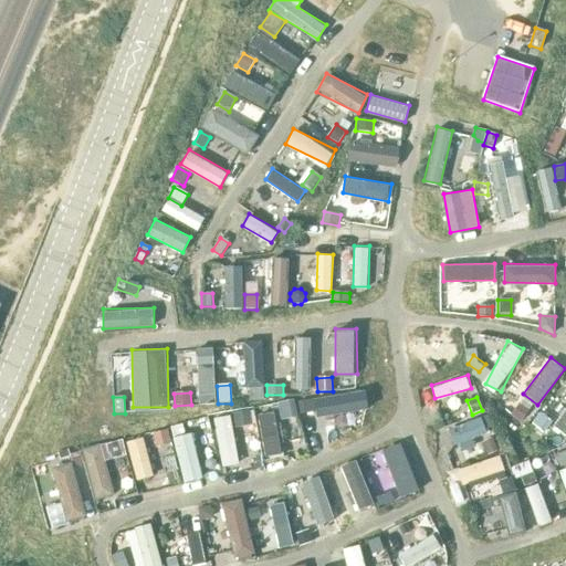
[(313,399),(297,402),(300,415),(315,412),(313,399)]
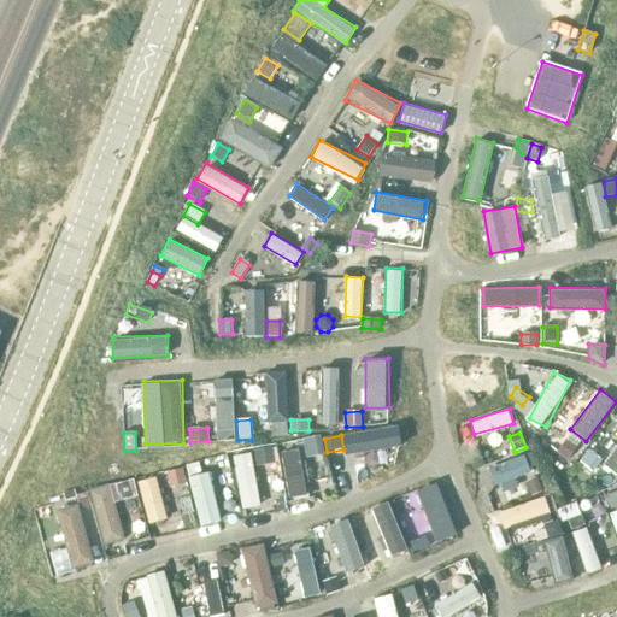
[(319,436),(303,440),(306,459),(324,454),(319,436)]
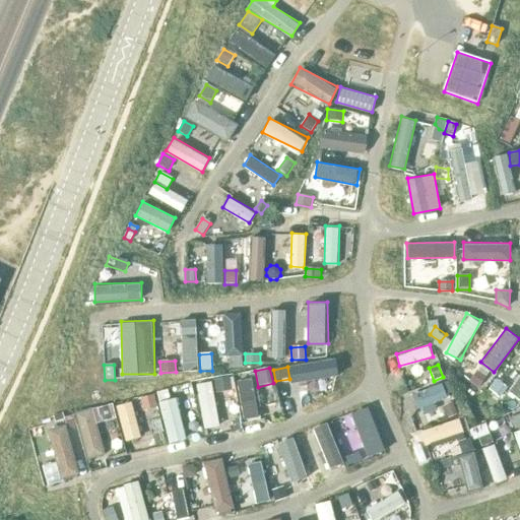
[(476,371),(469,382),(478,388),(485,377),(476,371)]
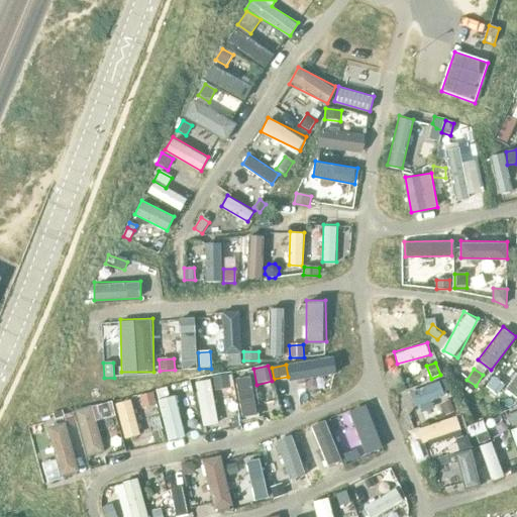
[(228,375),(212,378),(214,391),(230,389),(228,375)]
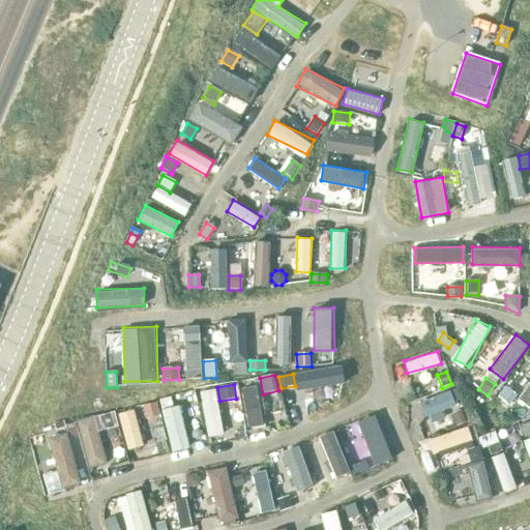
[(505,386),(498,398),(509,406),(517,395),(505,386)]
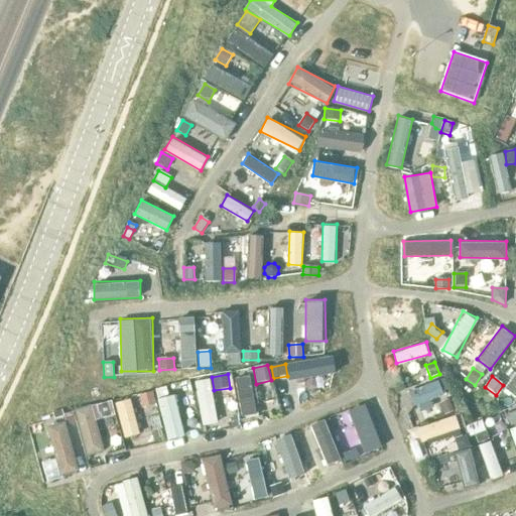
[(166,387),(155,389),(158,399),(168,397),(166,387)]
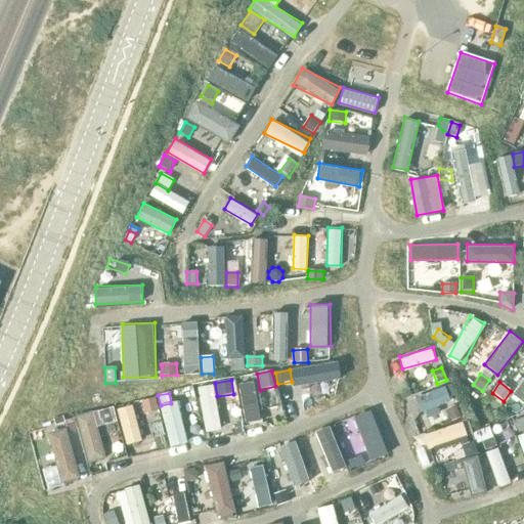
[(155,398),(140,402),(144,415),(159,410),(155,398)]
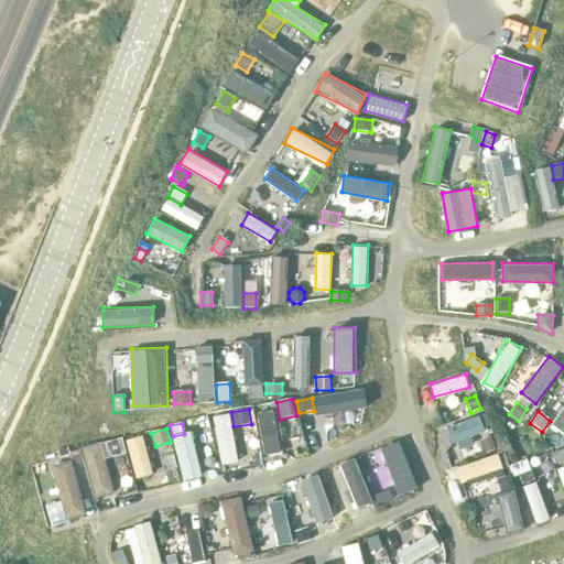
[(490,437),(481,441),(486,453),(496,449),(490,437)]
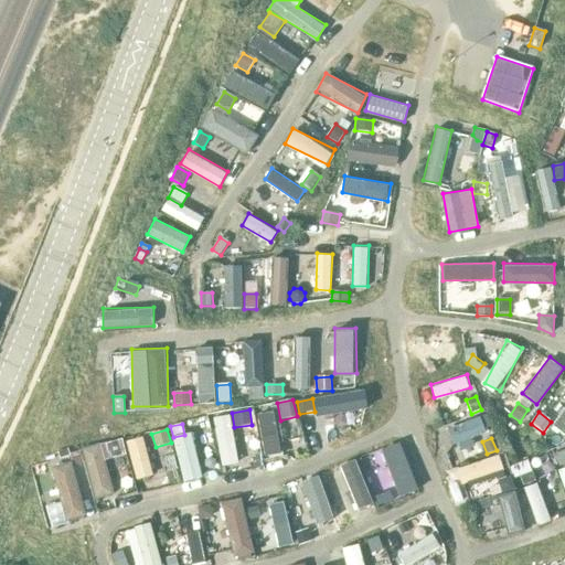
[(117,440),(105,444),(109,460),(121,456),(117,440)]
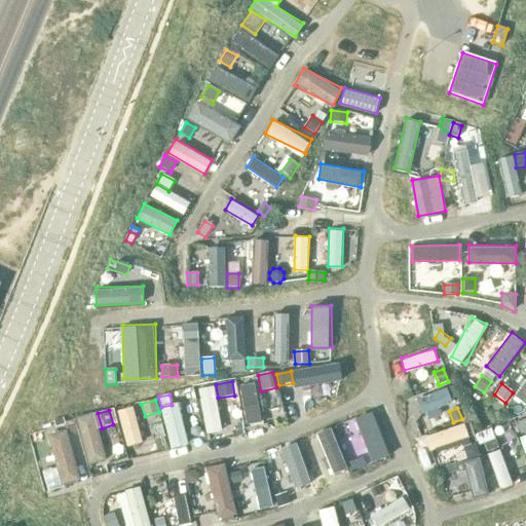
[(63,418),(53,420),(55,427),(65,424),(63,418)]
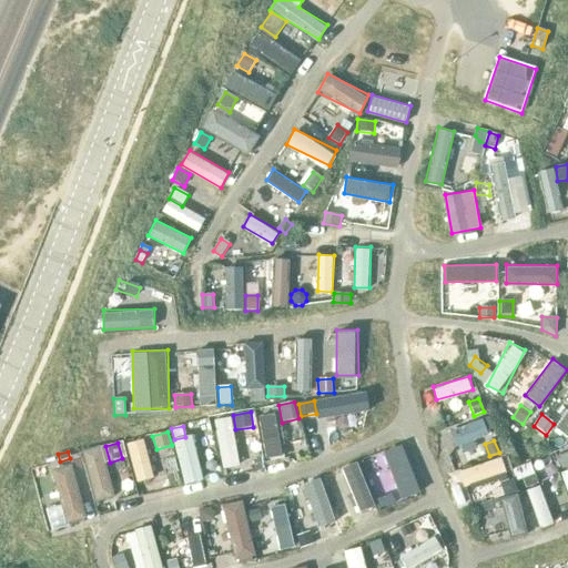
[(567,453),(558,457),(563,469),(567,466),(567,453)]
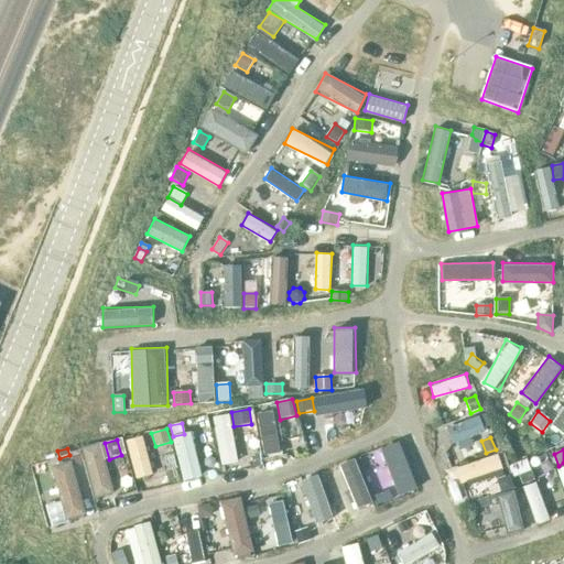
[(78,451),(69,453),(73,465),(83,462),(78,451)]
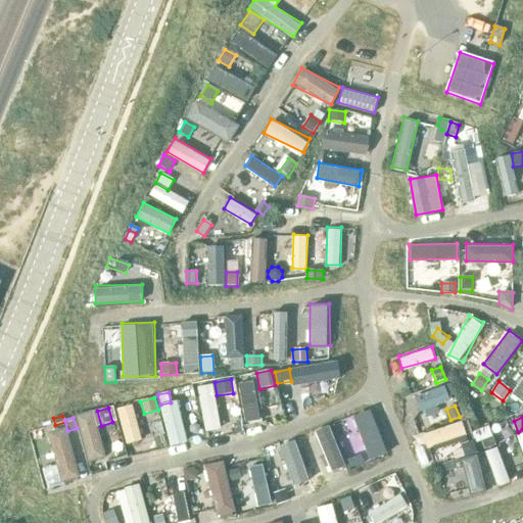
[(428,449),(468,442),(464,422),(424,429),(428,449)]
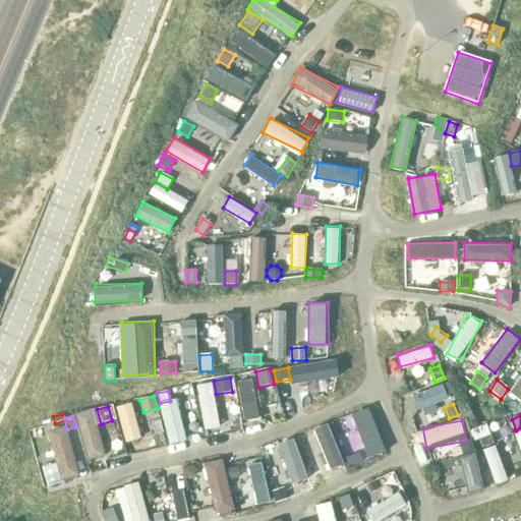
[(486,424),(469,430),(473,442),(479,440),(490,436),(486,424)]
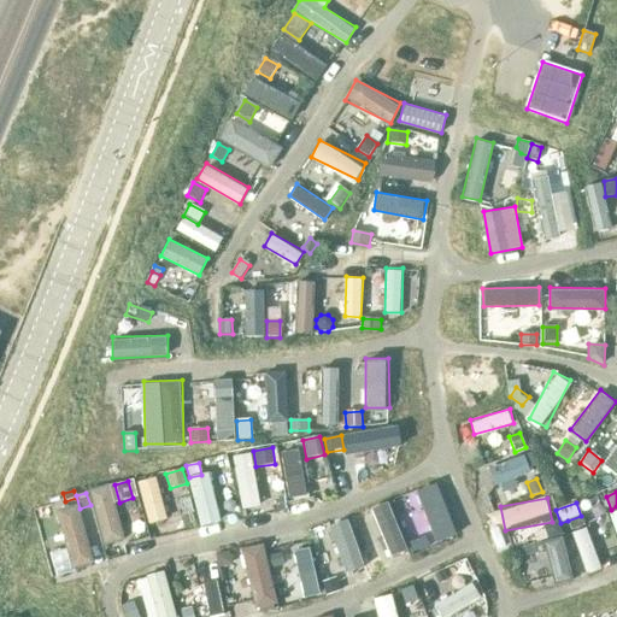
[(581,516),(568,521),(571,532),(585,526),(581,516)]
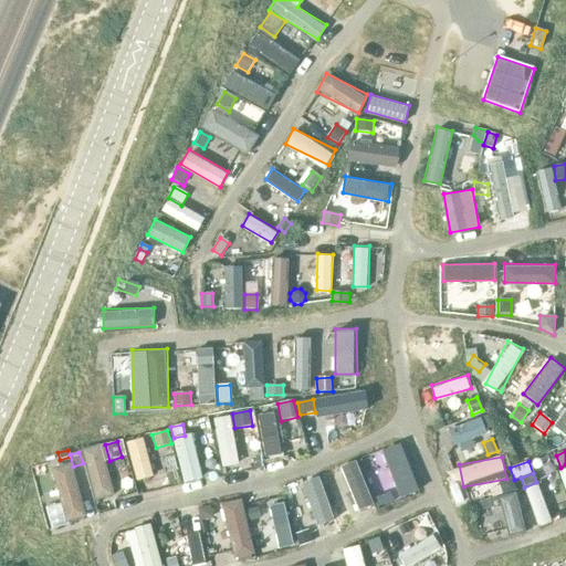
[(511,479),(499,482),(503,494),(515,491),(511,479)]
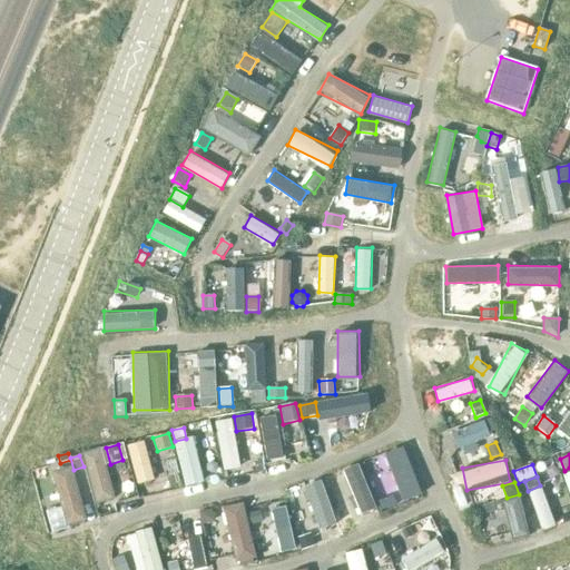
[(391,497),(379,501),(382,512),(395,507),(391,497)]
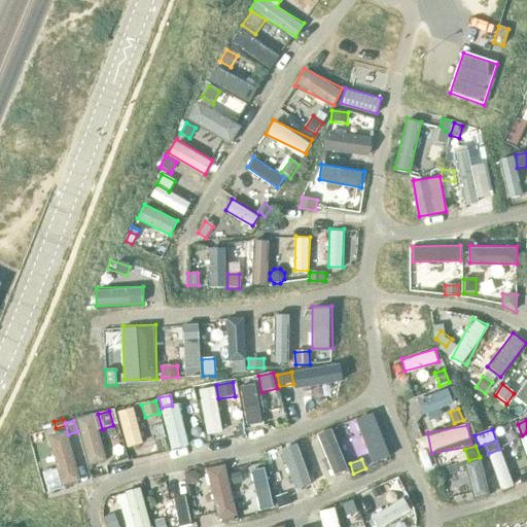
[(457,463),(445,468),(447,476),(465,471),(462,462),(457,463)]
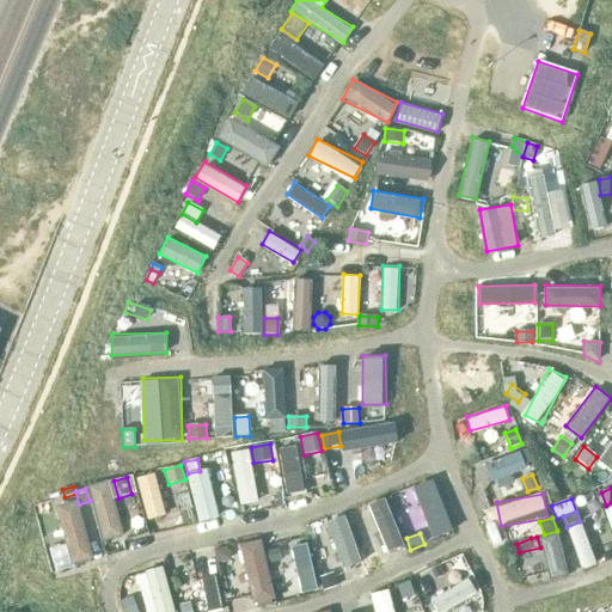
[(227,546),(214,550),(218,564),(231,561),(227,546)]
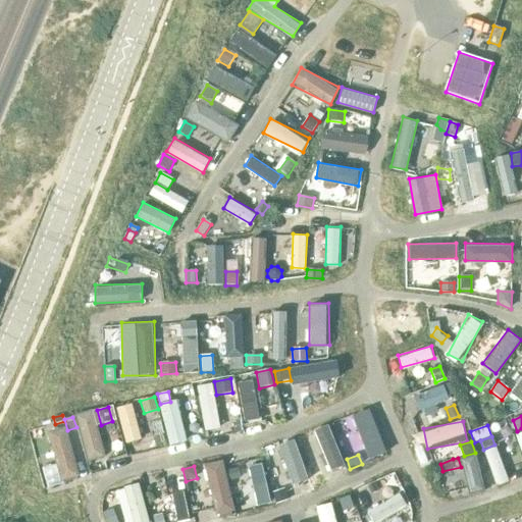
[(238,468),(225,471),(227,481),(240,479),(238,468)]
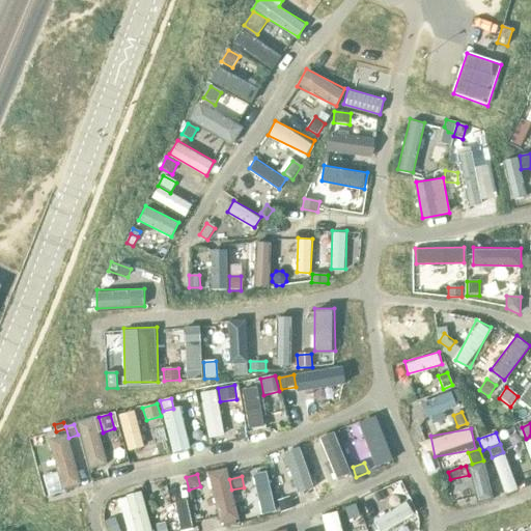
[(325,476),(311,481),(317,498),(330,493),(325,476)]
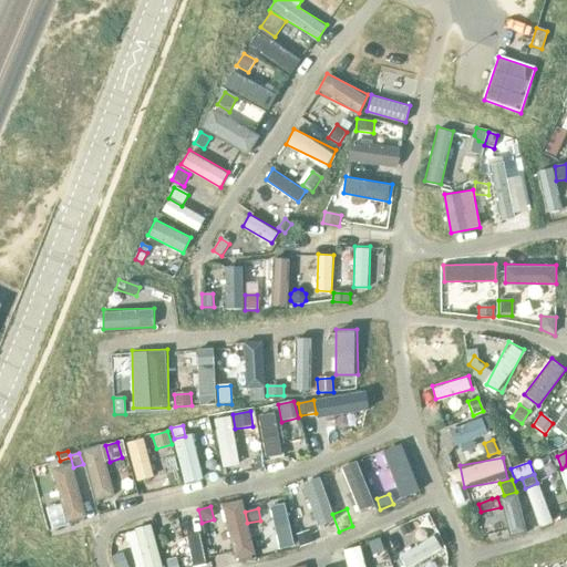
[(151,523),(126,531),(137,566),(153,566),(164,564),(151,523)]
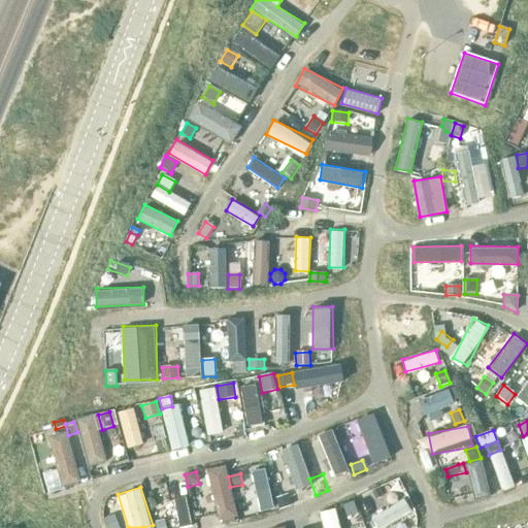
[(380,488),(371,493),(375,500),(384,496),(380,488)]
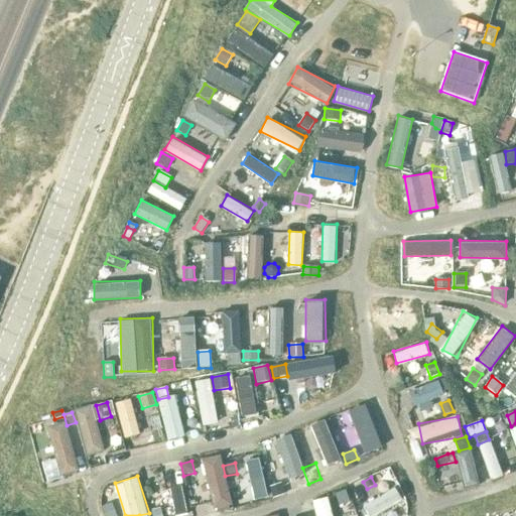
[(281,483),(269,488),(273,498),(285,494),(281,483)]
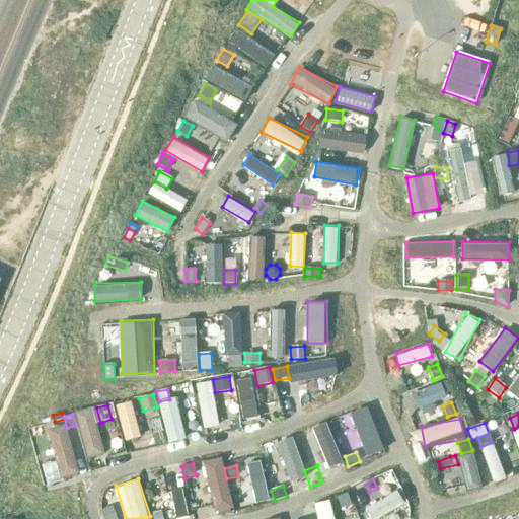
[(171,490),(178,518),(193,515),(186,487),(171,490)]
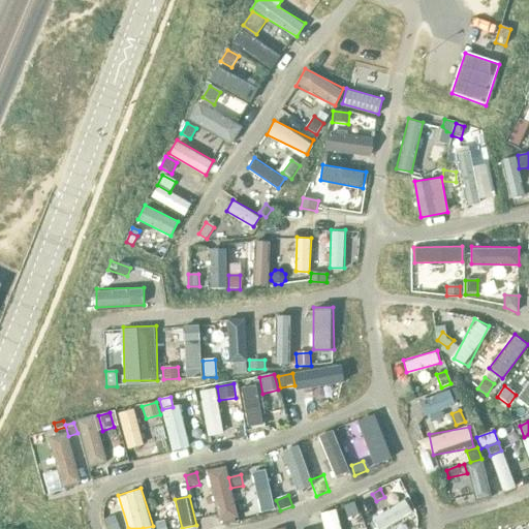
[(354,502),(343,506),(347,519),(359,515),(354,502)]
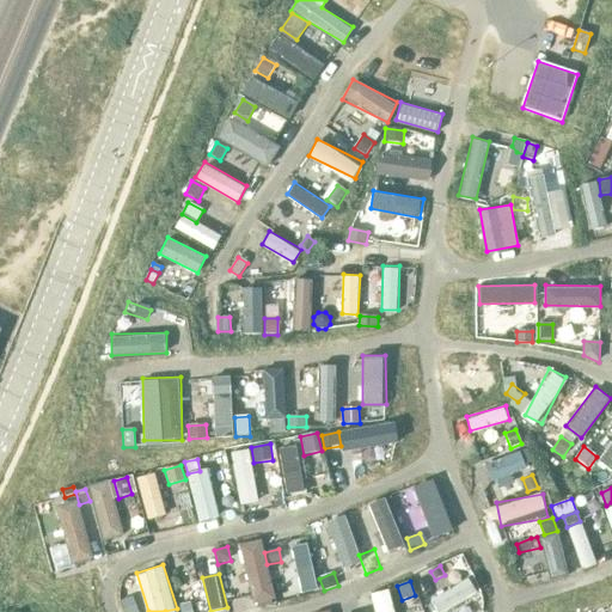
[(138,611),(133,597),(120,601),(123,611),(138,611)]
